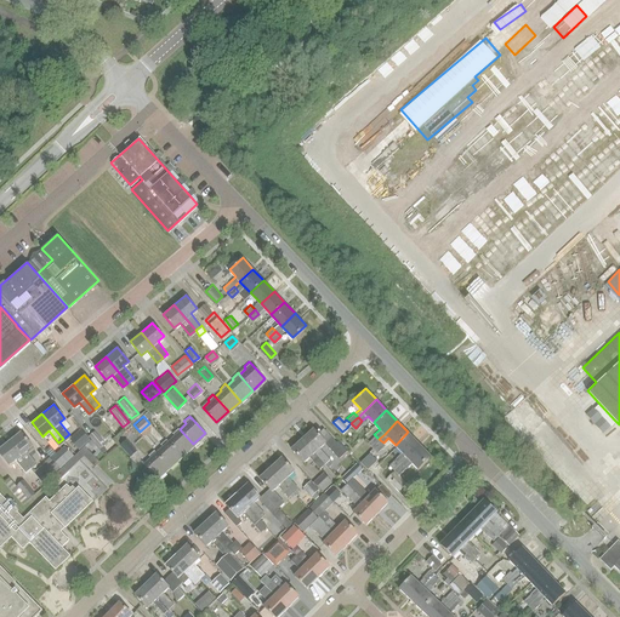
[(89,438),(79,427),(68,435),(78,447),(89,438)]
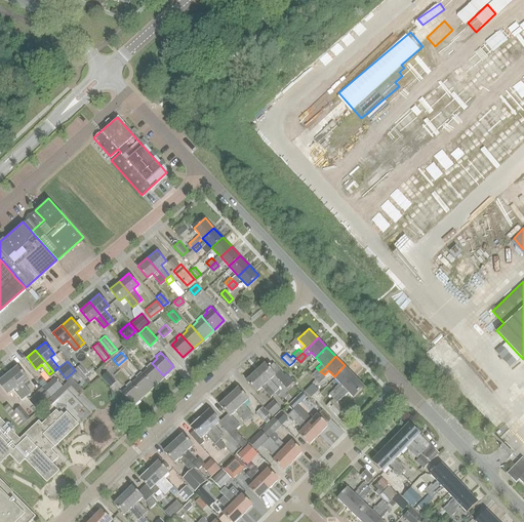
[(152,386),(163,375),(152,363),(150,361),(146,365),(147,367),(140,372),(152,386)]
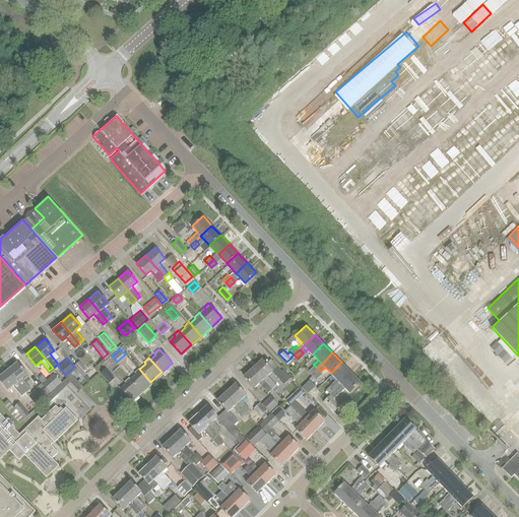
[(272,370),(262,359),(253,366),(272,387),(275,383),(267,374),(272,370)]
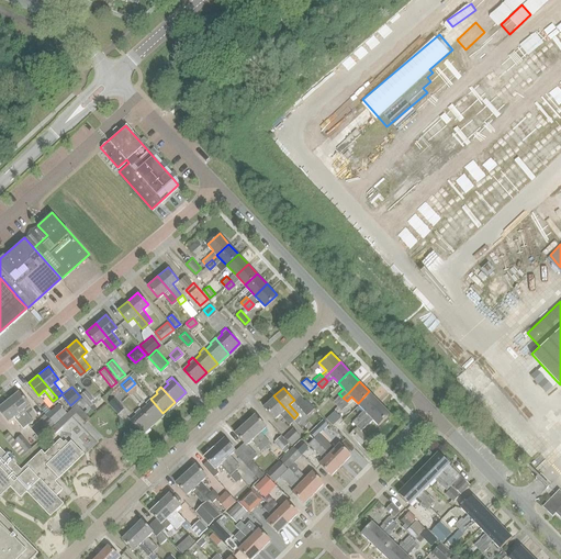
[(80,392),(89,403),(94,400),(86,389),(80,392)]
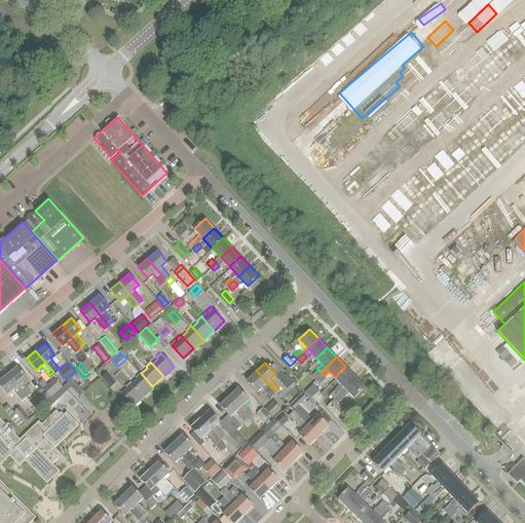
[(17,365),(7,373),(25,395),(30,391),(22,381),(27,376),(17,365)]
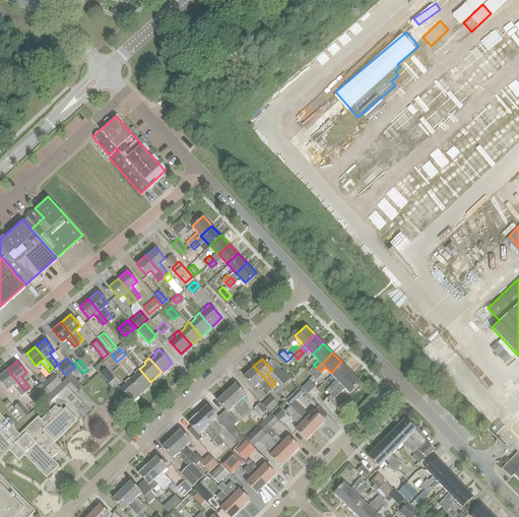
[(350,371),(341,362),(331,373),(336,378),(331,382),(335,386),(339,382),(350,371)]
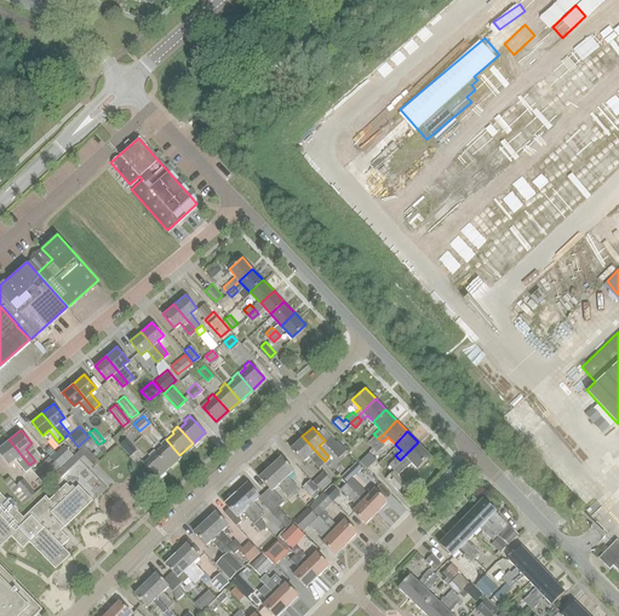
[(371,444),(378,438),(373,433),(366,439),(371,444)]
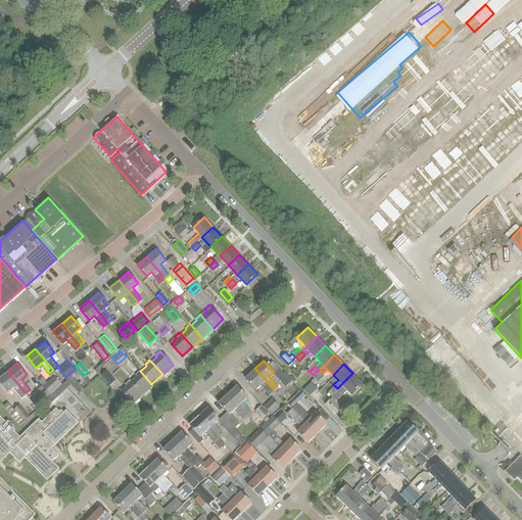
[(273,372),(285,385),(290,379),(279,367),(273,372)]
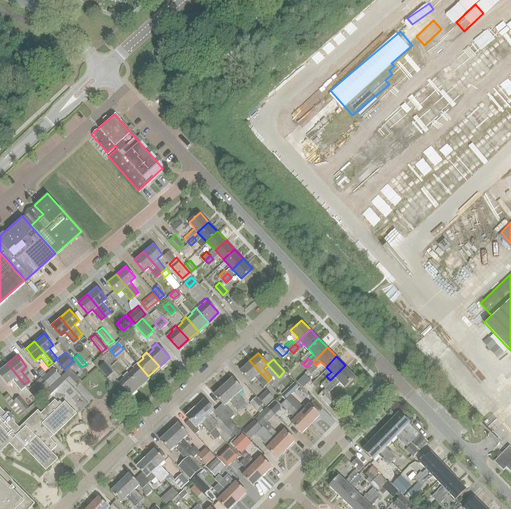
[(264,384),(268,381),(249,360),(240,368),(250,379),(255,375),(264,384)]
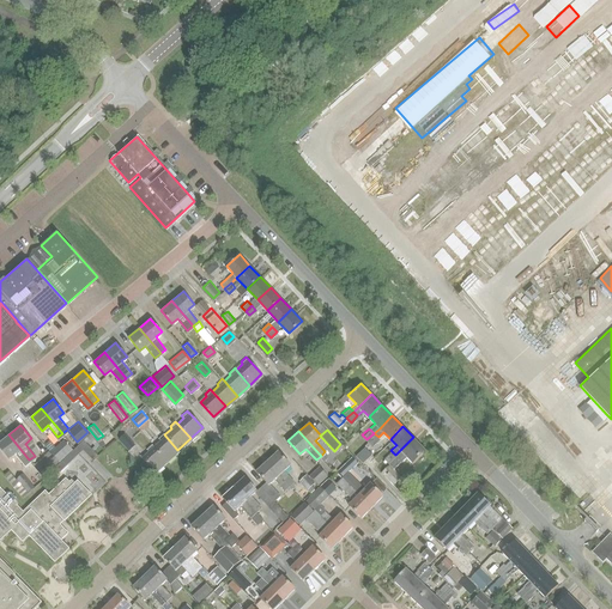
[(92,448),(98,443),(89,432),(83,438),(92,448)]
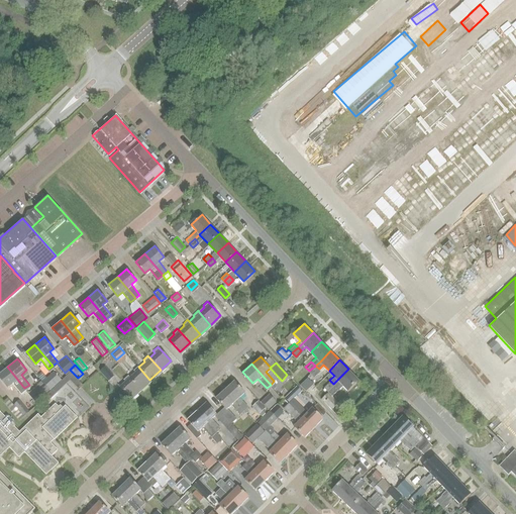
[(138,367),(137,366),(133,369),(134,371),(129,376),(140,388),(149,380),(138,367)]
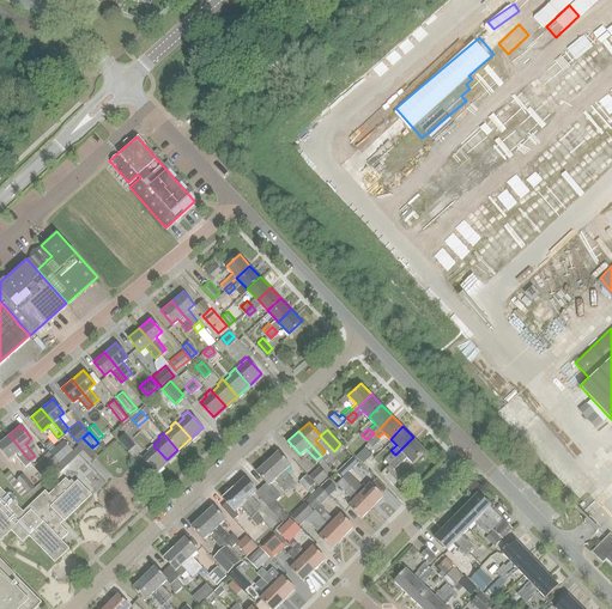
[(371,444),(379,437),(374,433),(367,439),(371,444)]
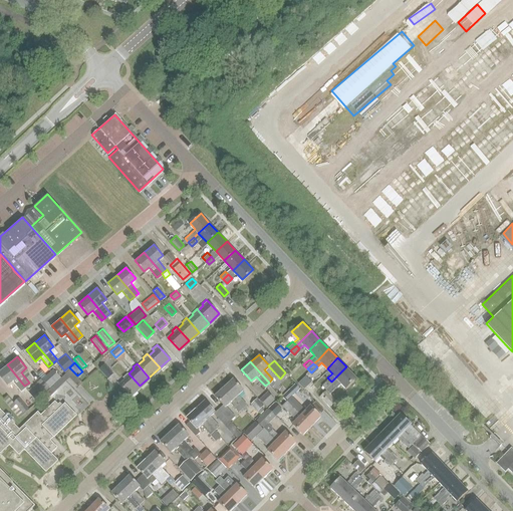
[(20,389),(24,386),(7,364),(0,369),(0,373),(7,384),(12,379),(20,389)]
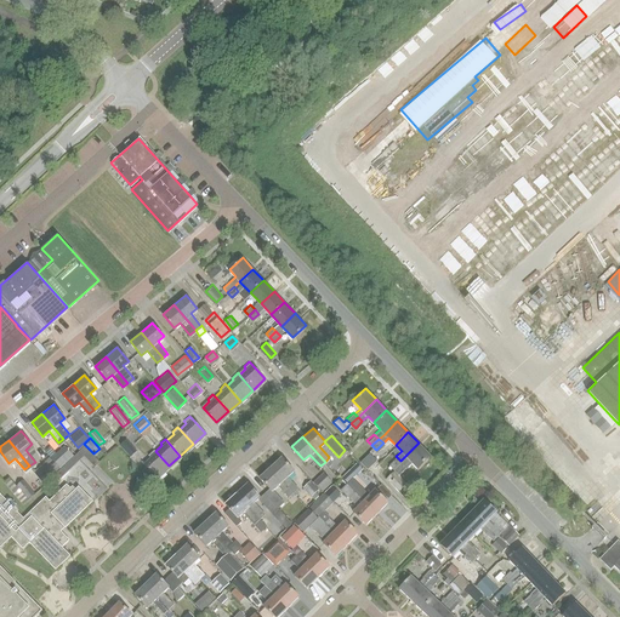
[(430,455),(419,443),(405,456),(400,461),(405,466),(411,472),(430,455)]
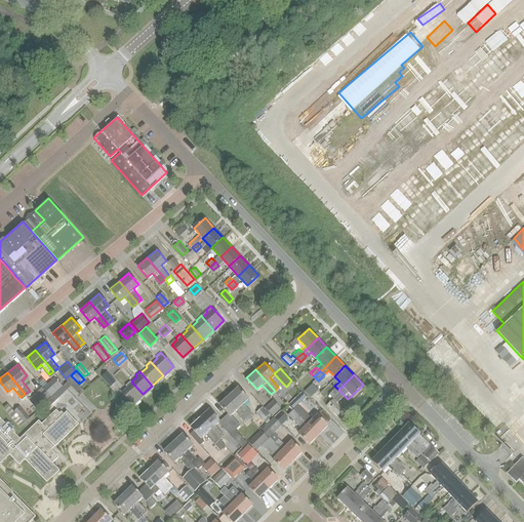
[(111,375),(106,380),(110,385),(115,379),(111,375)]
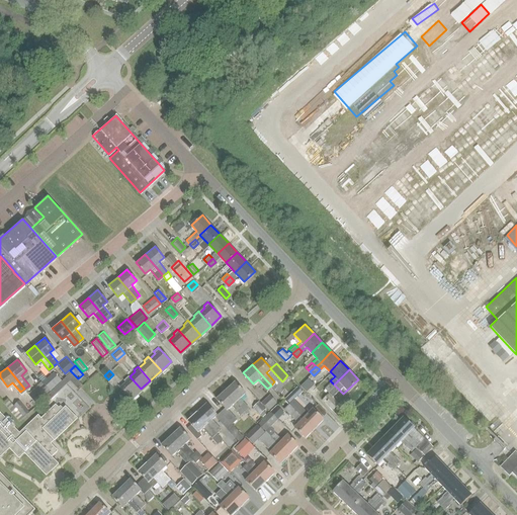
[(49,389),(59,378),(53,371),(42,381),(49,389)]
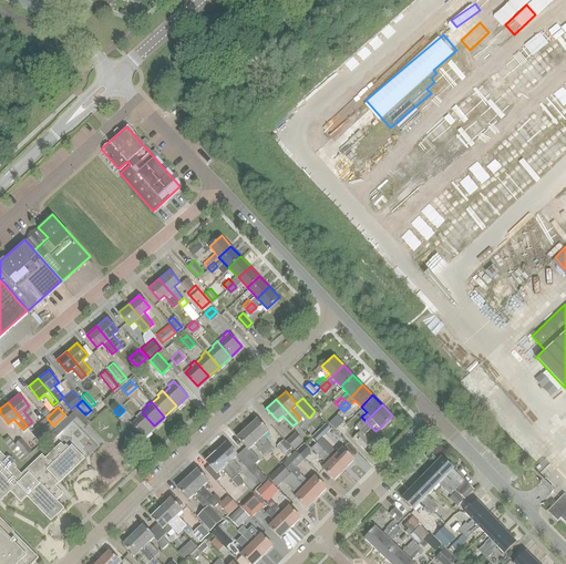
[(143,436),(154,426),(142,412),(140,410),(135,414),(136,417),(131,422),(143,436)]
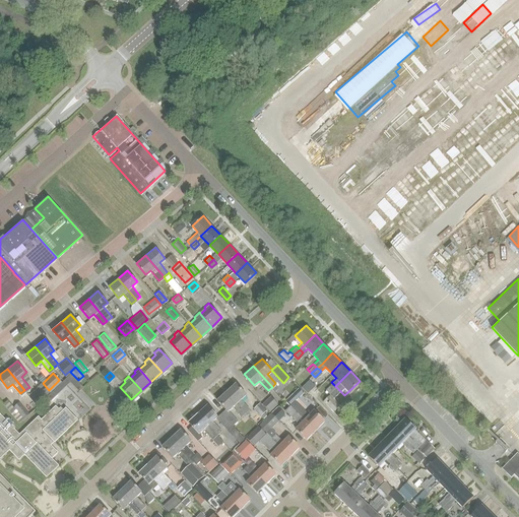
[(64,377),(41,400),(45,404),(68,381),(64,377)]
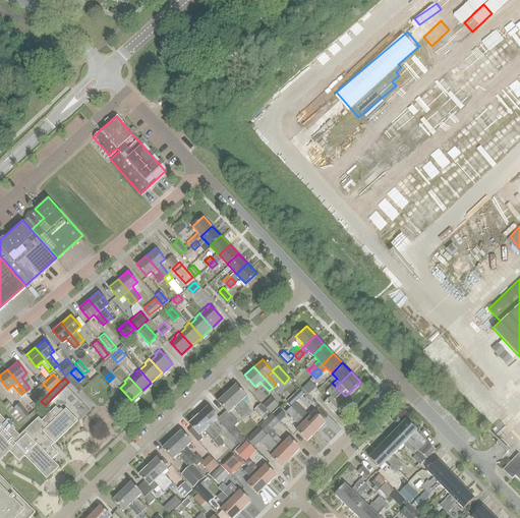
[(311,378),(303,385),(308,392),(318,384),(311,378)]
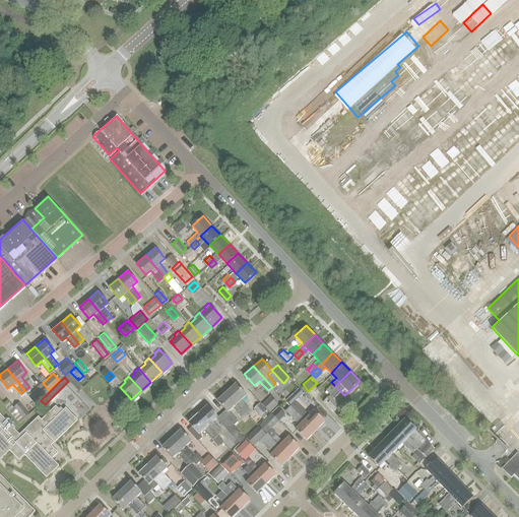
[(244,411),(249,407),(240,397),(245,393),(235,382),(225,390),(244,411)]
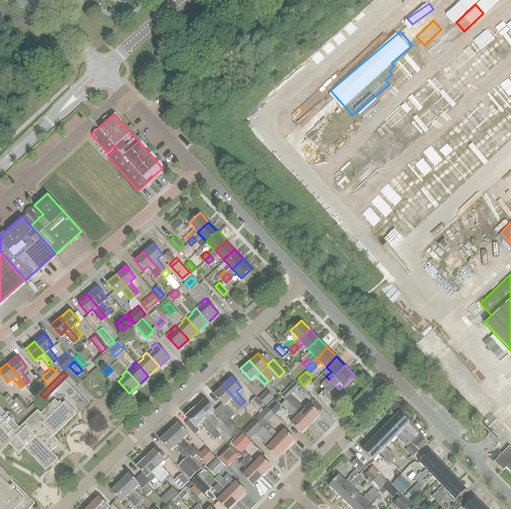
[(324,385),(330,380),(326,376),(321,382),(324,385)]
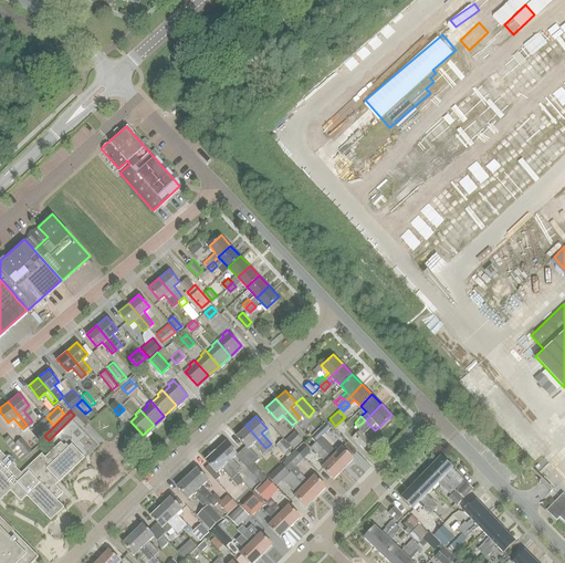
[(39,437),(46,430),(52,426),(45,418),(32,429),(39,437)]
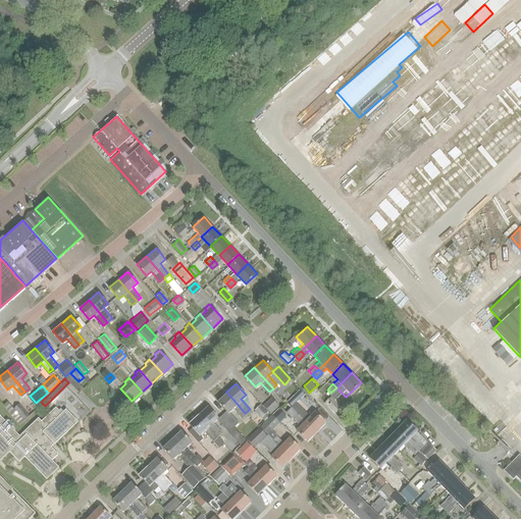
[(304,392),(300,387),(294,393),(299,398),(304,392)]
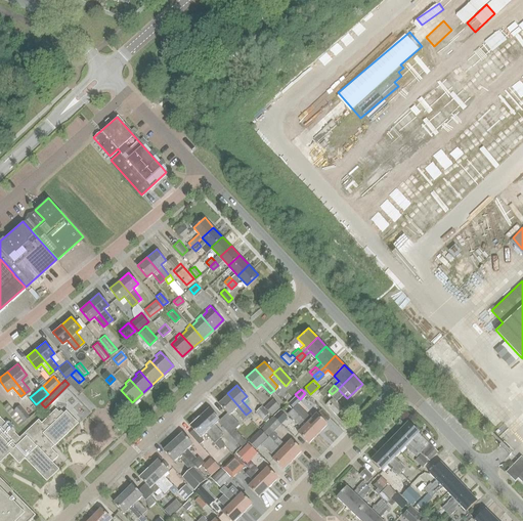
[(332,394),(336,398),(342,393),(338,389),(332,394)]
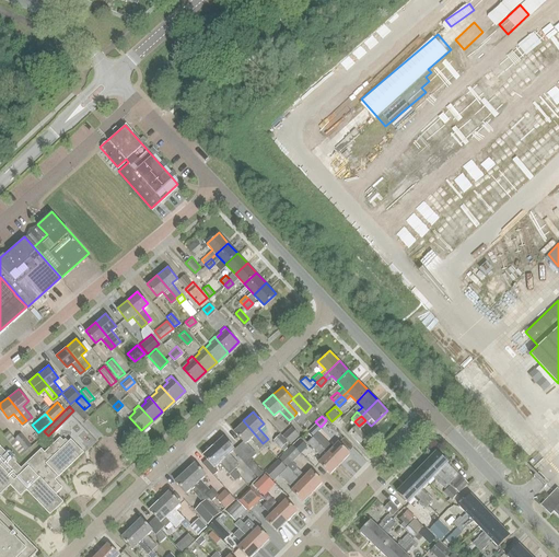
[(234,429),(243,439),(244,441),(245,440),(249,436),(259,447),(263,443),(243,420),(234,429)]
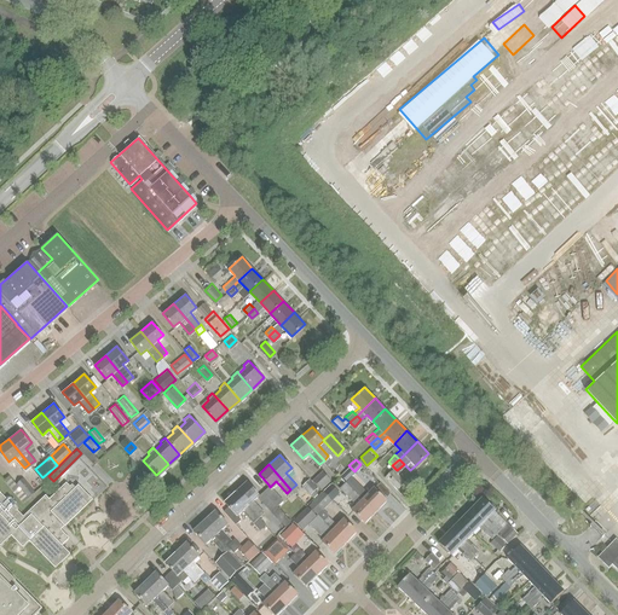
[(404,479),(393,466),(385,475),(397,487),(404,479)]
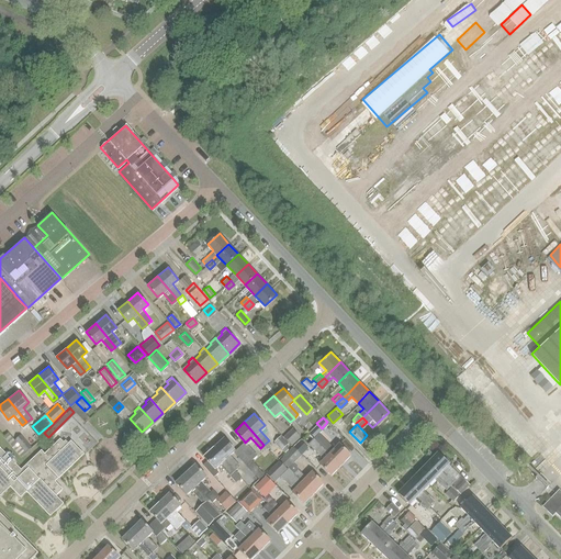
[(291,444),(300,435),(291,426),(282,435),(291,444)]
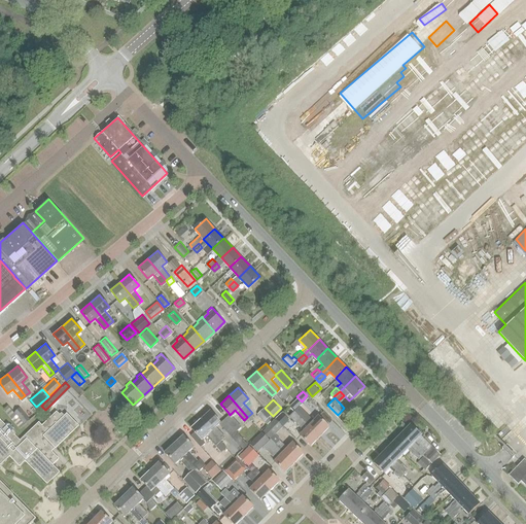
[(29,417),(19,406),(13,411),(24,422),(29,417)]
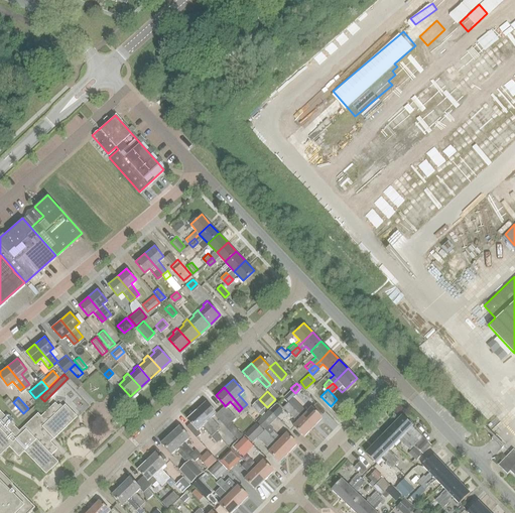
[(258,411),(264,405),(257,397),(251,403),(258,411)]
